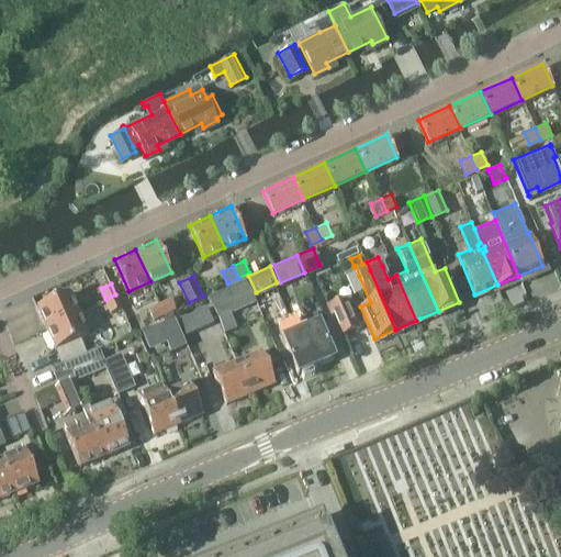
[(249,283),(213,299),(225,329),(236,323),(229,309),(256,298),(249,283)]
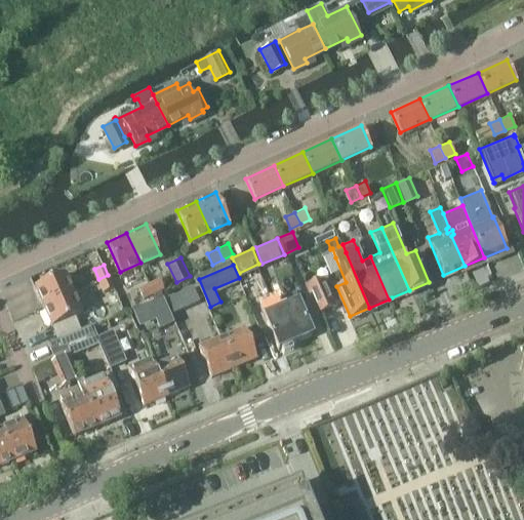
[(43,305),(73,290),(64,271),(34,284),(43,305)]
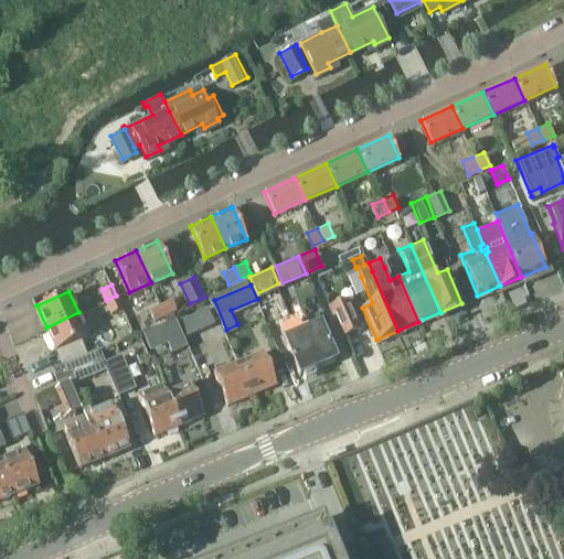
[(116,296),(106,300),(112,311),(121,305),(116,296)]
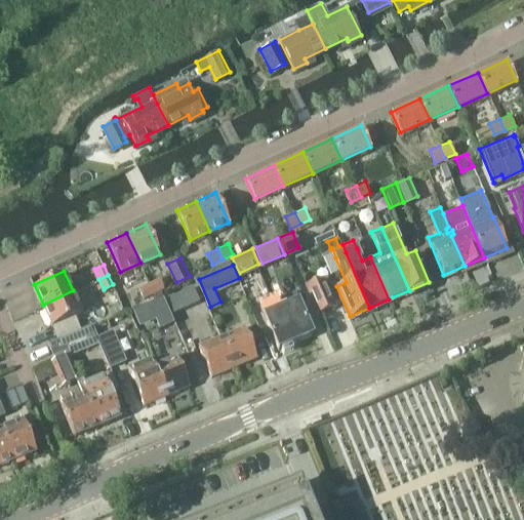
[(164,289),(158,276),(149,280),(155,293),(164,289)]
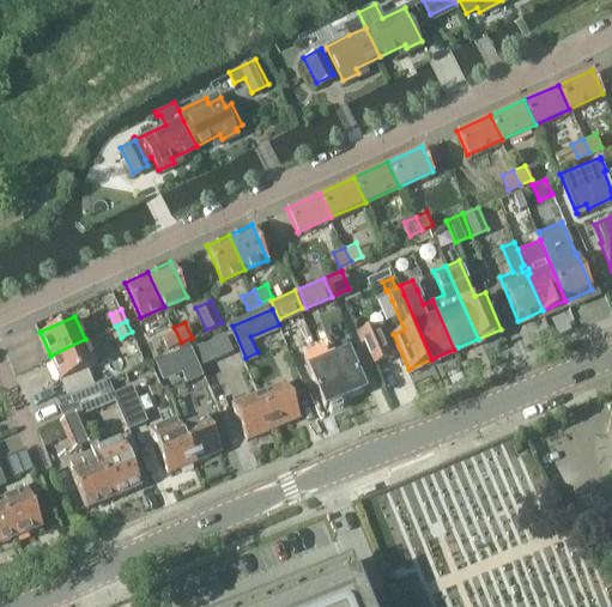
[(371,362),(373,362),(389,354),(375,323),(358,332),(371,362)]
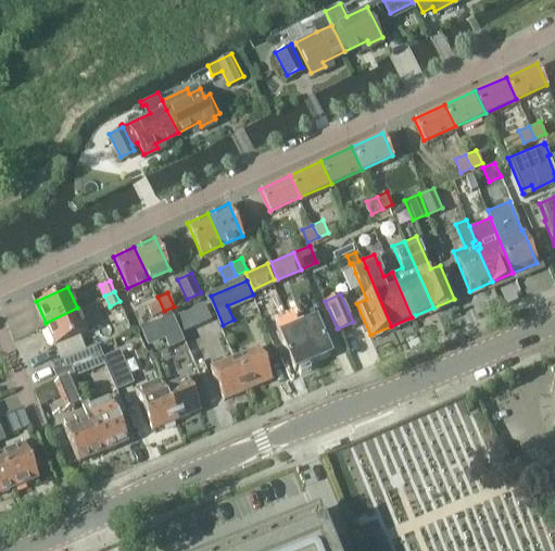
[(148,302),(154,316),(164,311),(158,297),(148,302)]
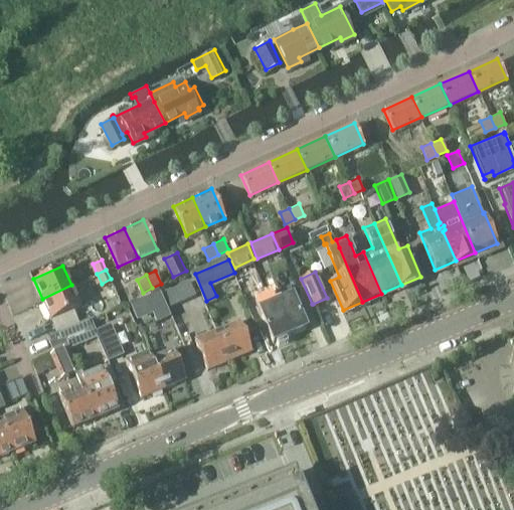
[(187,279),(164,290),(171,303),(193,292),(187,279)]
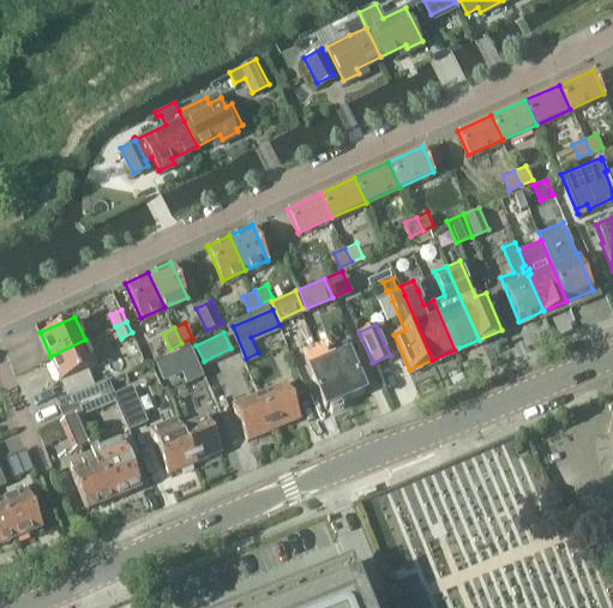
[(85,339),(50,356),(60,379),(96,363),(85,339)]
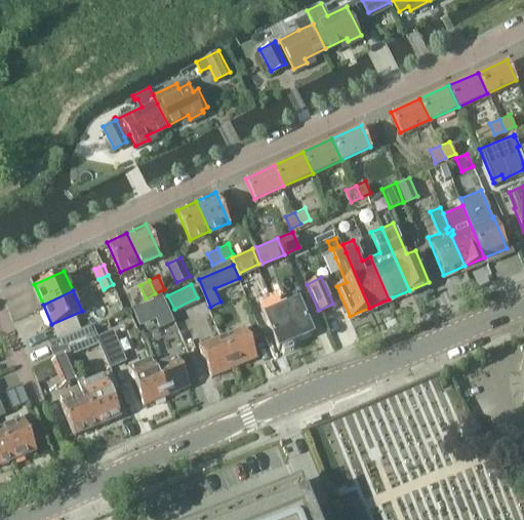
[(277,297),(295,338),(312,332),(293,290),(277,297)]
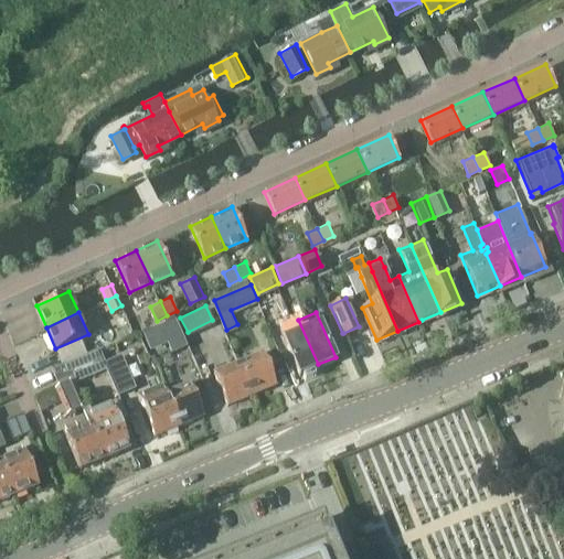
[(174,315),(142,329),(150,346),(167,340),(170,350),(187,343),(174,315)]
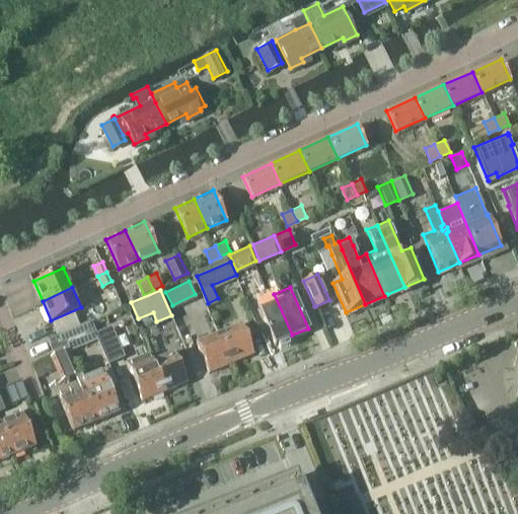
[(292,335),(274,294),(257,301),(275,343),(292,335)]
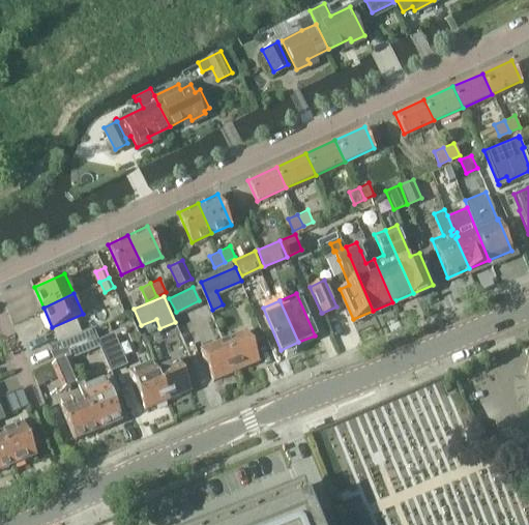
[(99,343),(97,339),(92,326),(49,345),(56,361),(68,356),(99,343)]
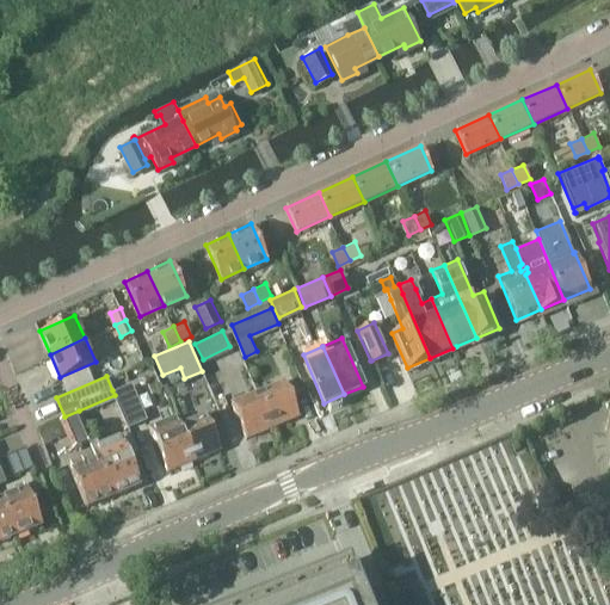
[(258,389),(272,424),(297,413),(283,378),(258,389)]
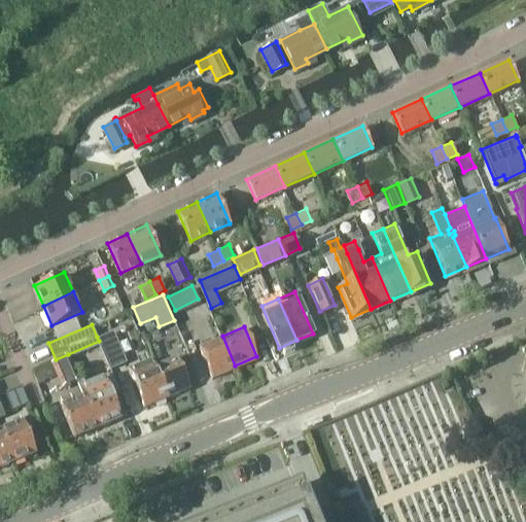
[(97,337),(99,341),(109,366),(125,359),(112,329),(97,337)]
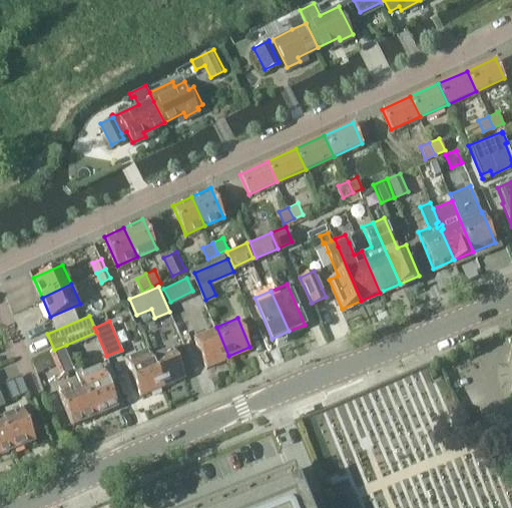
[(228,356),(216,327),(193,336),(206,365),(228,356)]
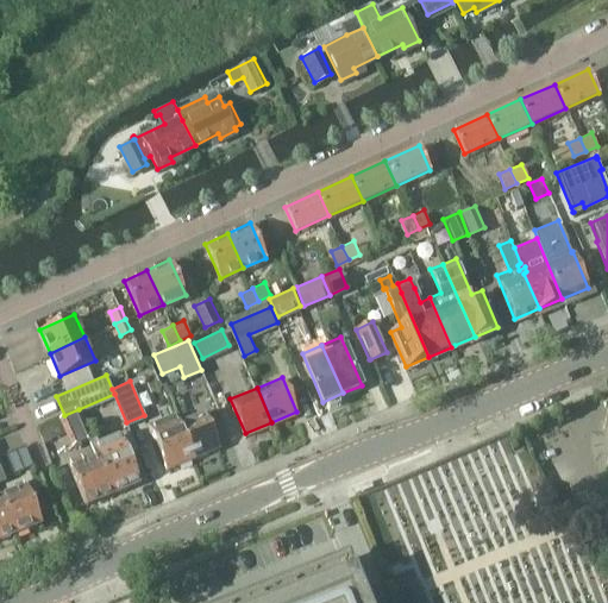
[(79,409),(64,415),(75,443),(89,437),(79,409)]
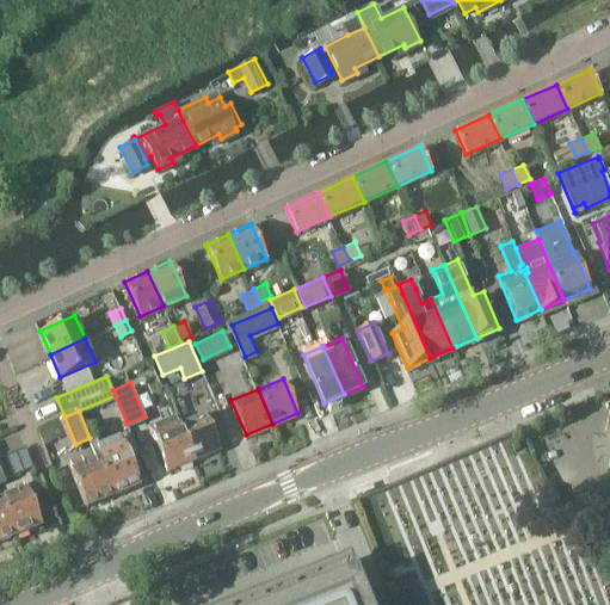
[(179,423),(193,457),(219,446),(204,412),(179,423)]
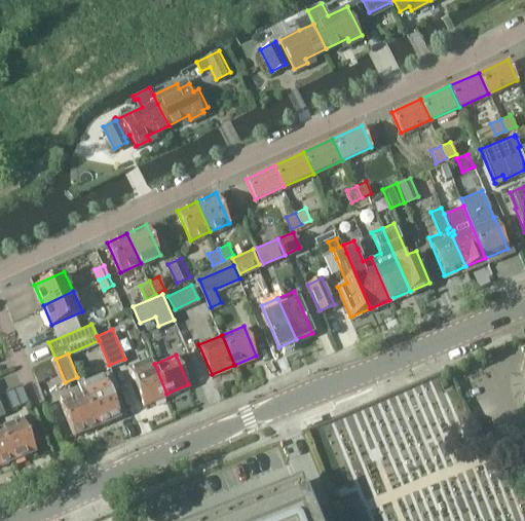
[(166,394),(154,364),(151,357),(127,366),(144,403),(166,394)]
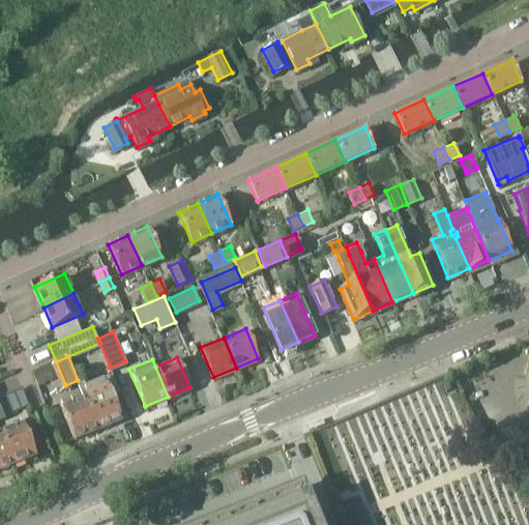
[(105,378),(81,388),(84,396),(97,427),(120,416),(105,378)]
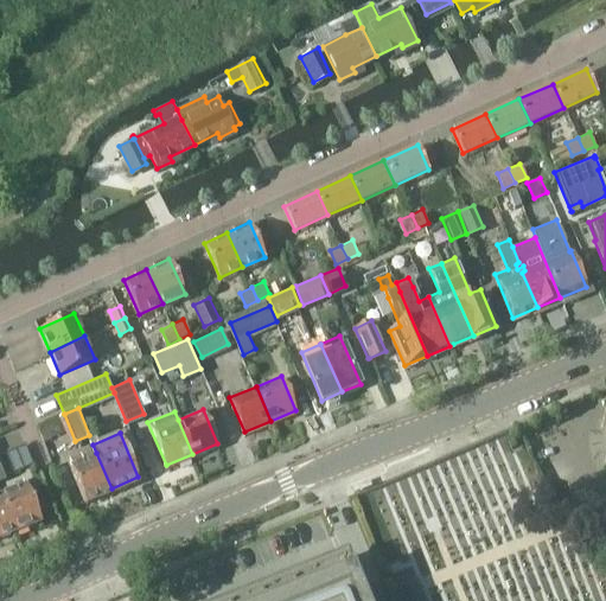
[(112,488),(96,453),(70,465),(84,499),(112,488)]
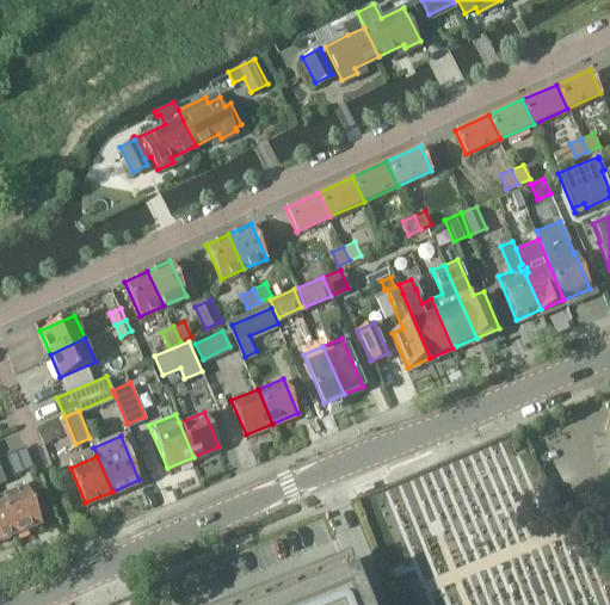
[(0,499),(13,532),(41,522),(26,486),(0,497),(0,499)]
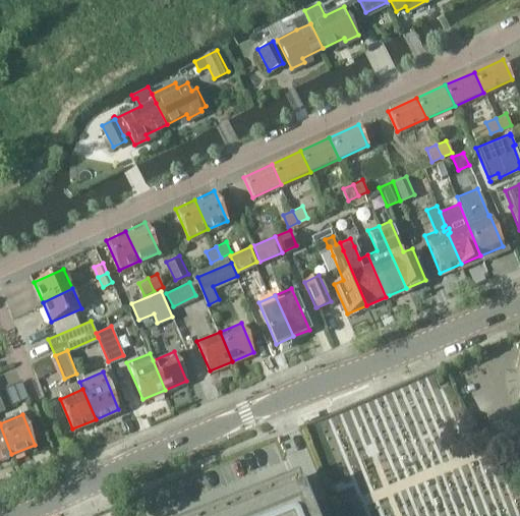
[(0,458),(11,454),(0,425),(0,458)]
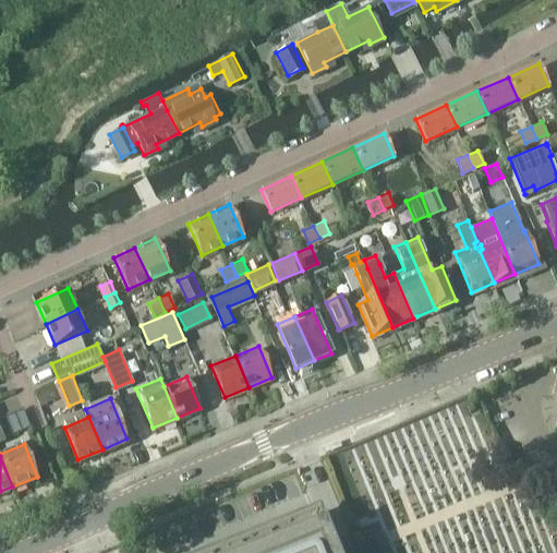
[(313,552),(310,544),(312,541),(312,536),(311,532),(307,529),(302,528),(240,552),(313,552)]
